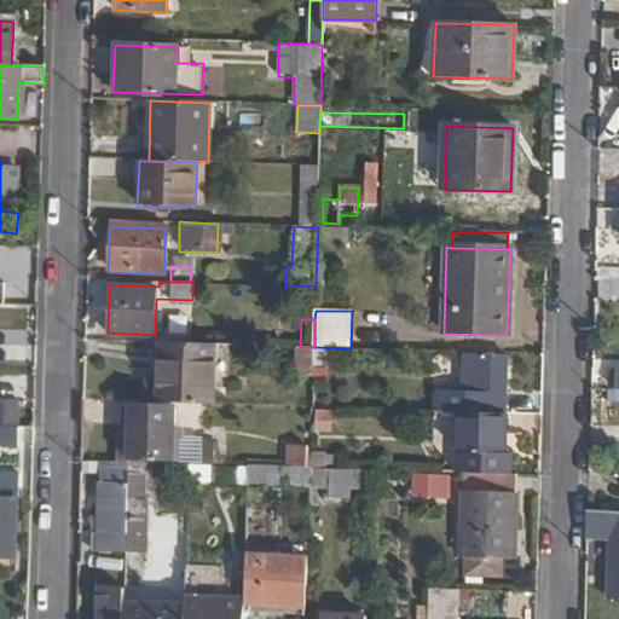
[(161,342),(158,403),(213,404),(215,343),(161,342)]
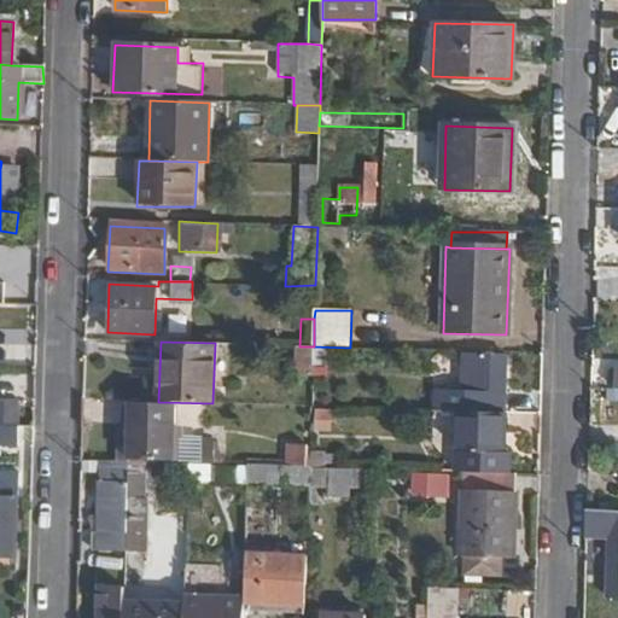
[(314,353),(314,347),(299,347),(298,383),(313,383),(313,371),(314,353)]
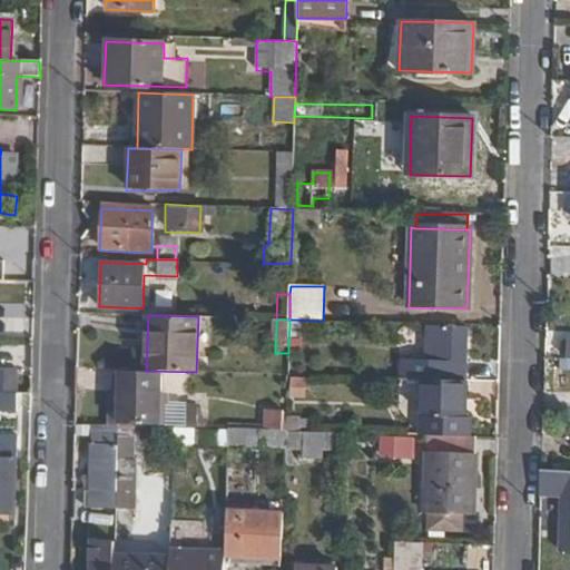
[(301,325),(290,325),(288,342),(301,342),(301,325)]
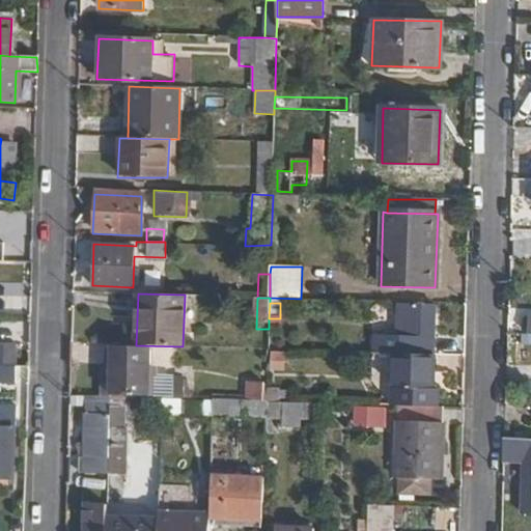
[(394,354),(412,355),(434,355),(434,340),(435,306),(399,305),(398,338),(389,338),(389,354),(394,354)]
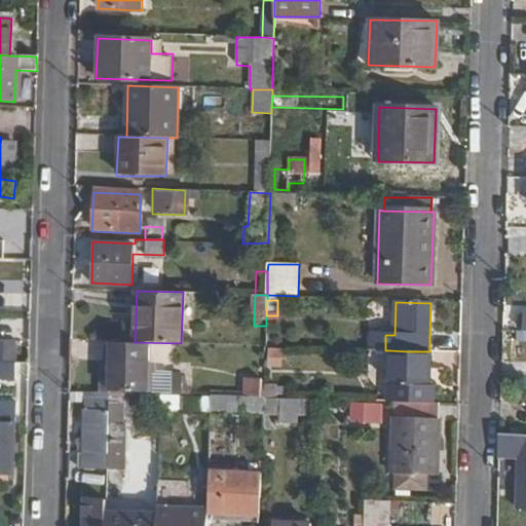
[(110,363),(110,392),(147,393),(149,346),(110,345),(110,363)]
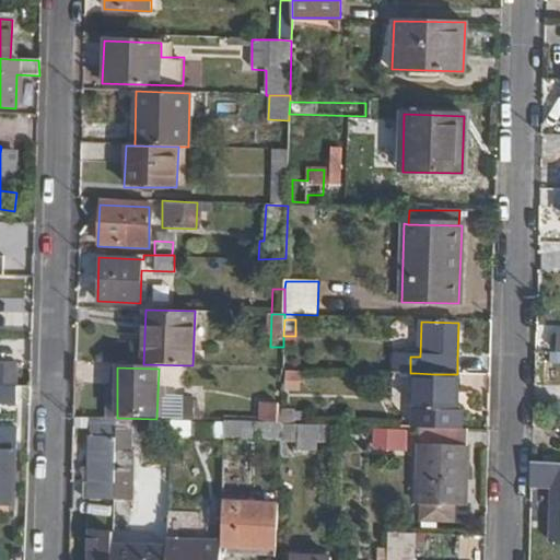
[(299,392),(300,371),(281,370),(280,391),(299,392)]
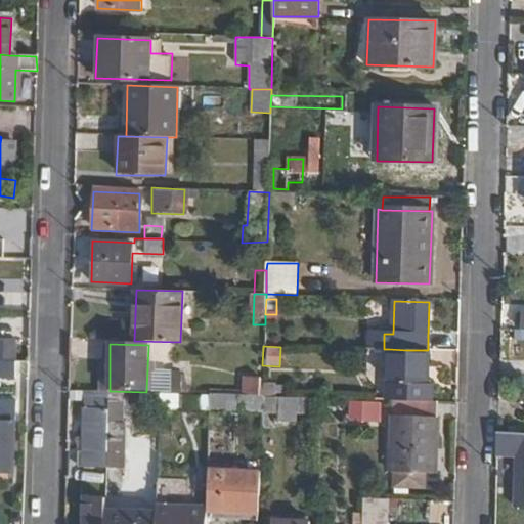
[(427,384),(429,350),(428,350),(406,350),(389,349),(388,400),(393,400),(430,401),(430,384),(427,384)]
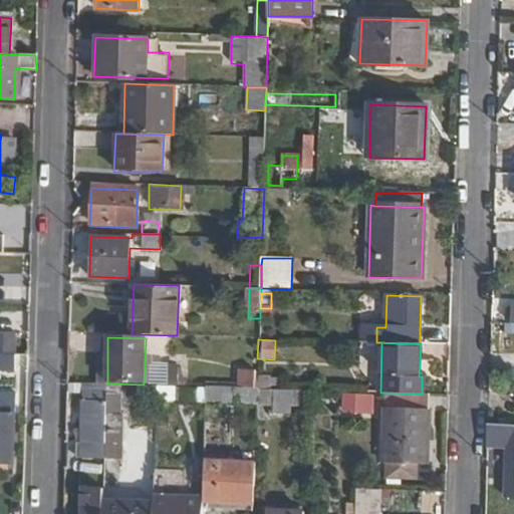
[(0,368),(14,369),(15,354),(0,353),(0,368)]
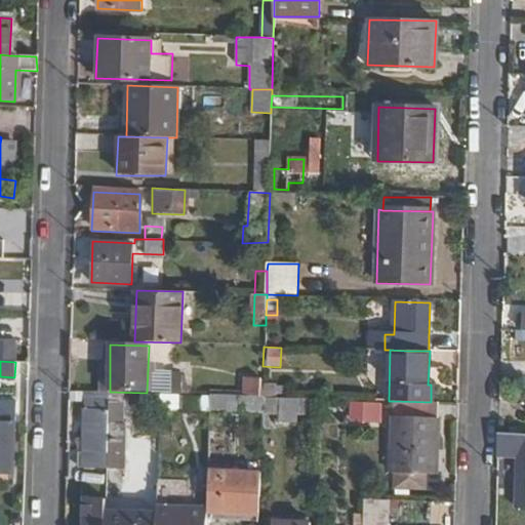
[(99,362),(97,392),(110,392),(110,362),(99,362)]
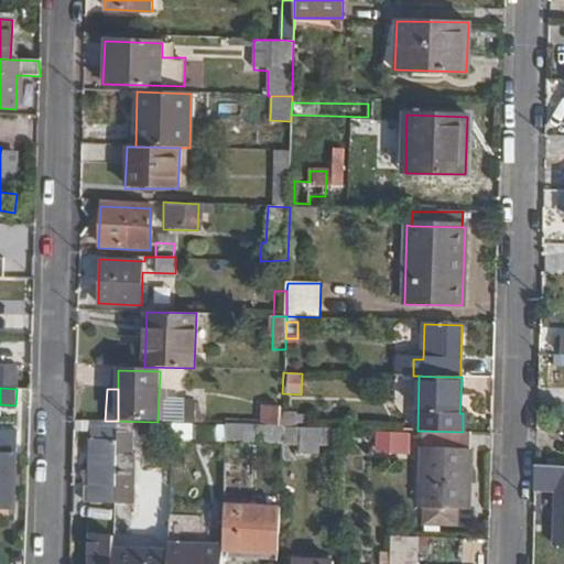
[(284,411),(284,426),(294,426),(294,412),(284,411)]
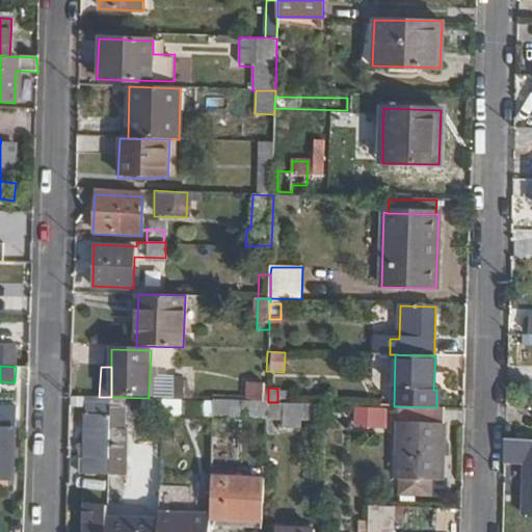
[(99,397),(88,396),(86,425),(82,426),(82,435),(86,435),(86,459),(110,458),(111,397),(99,397)]
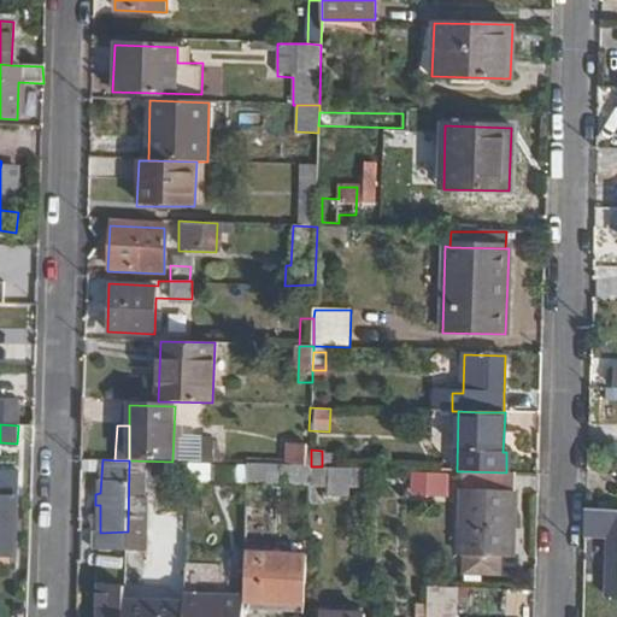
[(250,480),(310,481),(311,466),(250,464),(250,469),(250,480)]
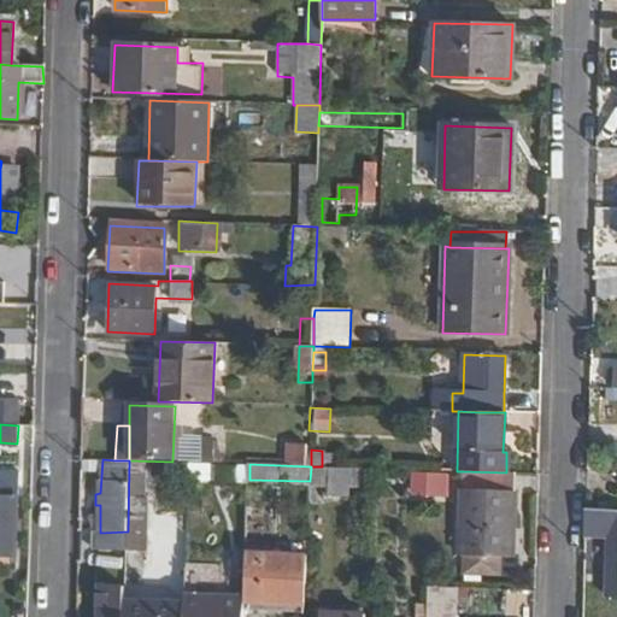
[(310,481),(310,486),(328,487),(328,495),(348,497),(348,487),(370,488),(370,469),(322,466),(311,466),(310,481)]
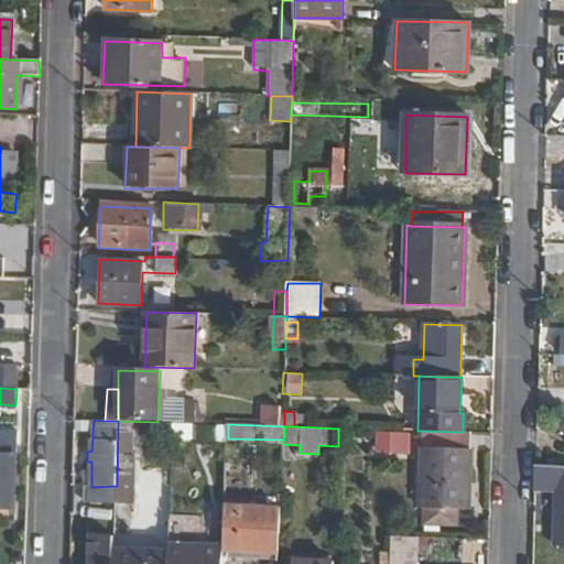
[(198,444),(228,445),(228,438),(228,429),(198,429),(198,444)]
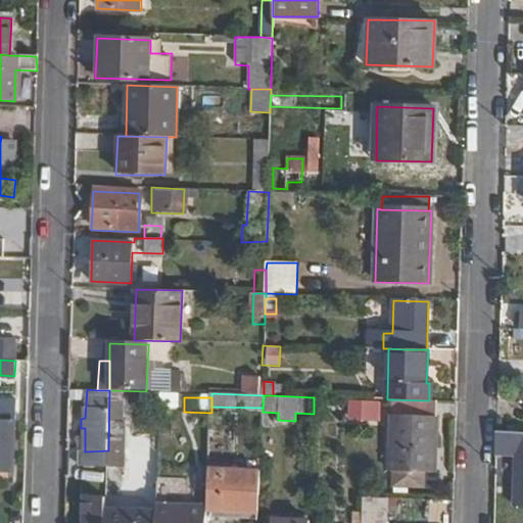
[(346,399),(345,421),(378,422),(379,400),(346,399)]
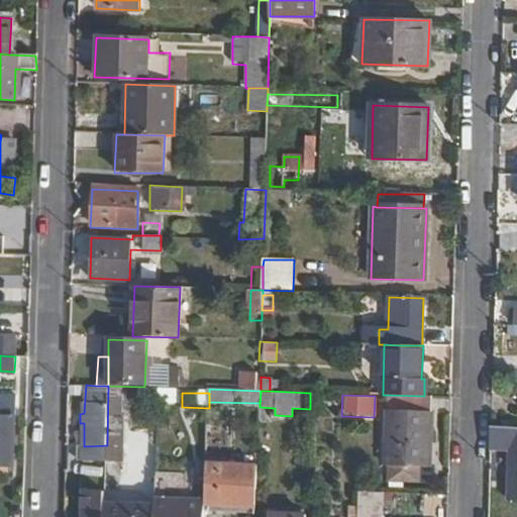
[(430,467),(432,396),(424,396),(388,395),(387,466),(389,466),(423,467),(430,467)]
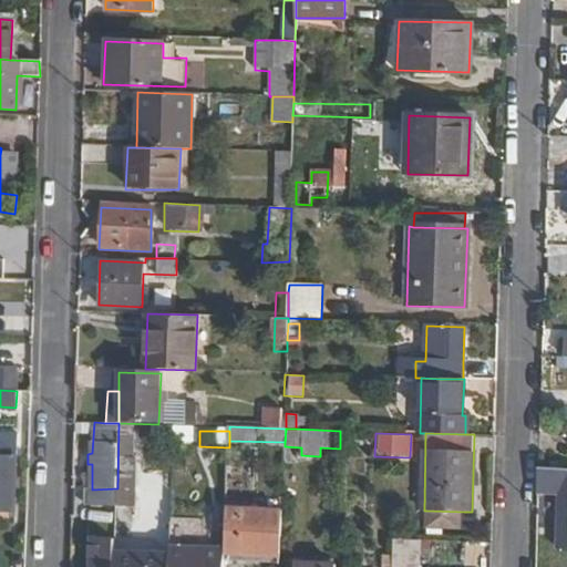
[(0,513),(16,514),(17,461),(14,461),(16,437),(0,436),(0,513)]
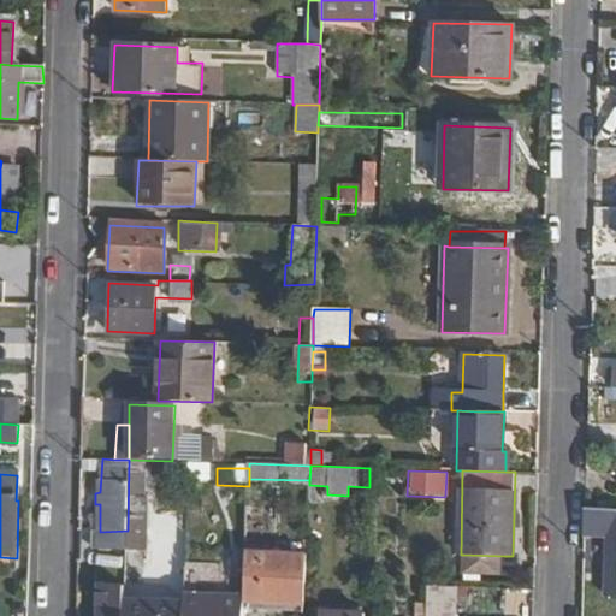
[(615,510),(586,510),(586,535),(615,537),(615,510)]
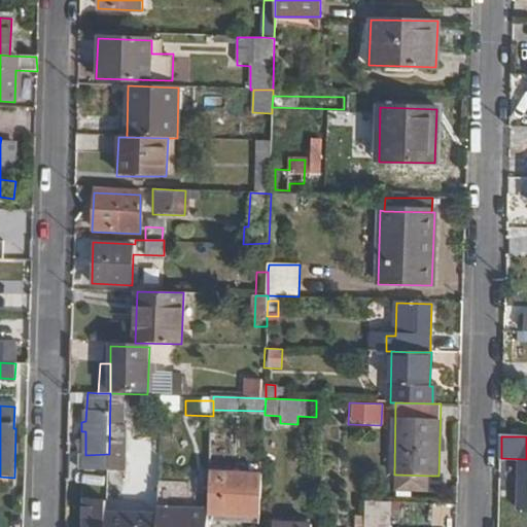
[(211,514),(261,516),(264,473),(211,473),(211,507),(211,514)]
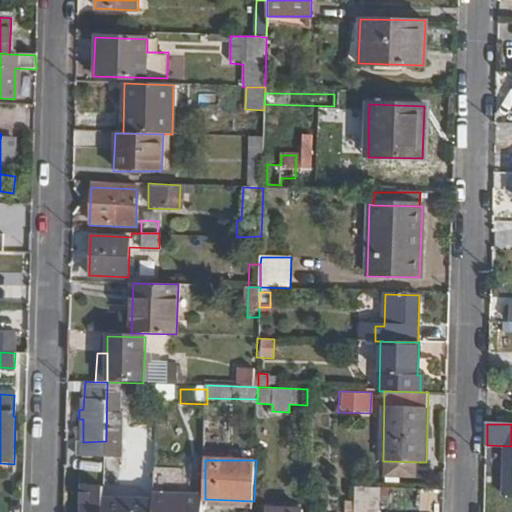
[(418,477),(419,462),(385,461),(385,476),(418,477)]
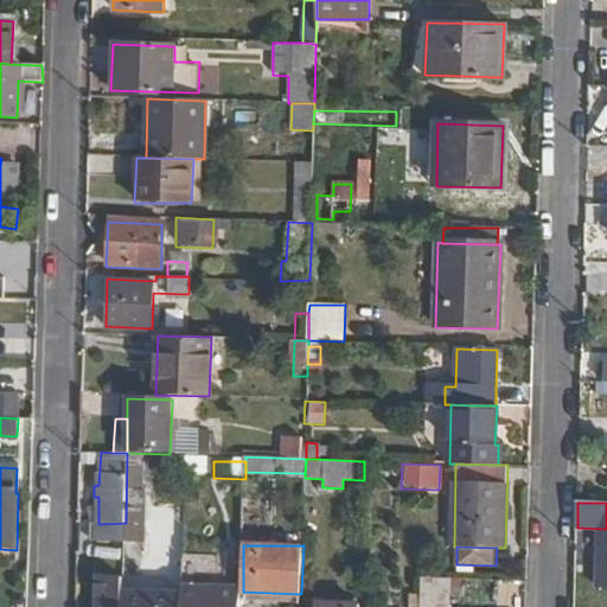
[(123,606),(181,606),(183,583),(183,575),(125,573),(125,575),(123,606)]
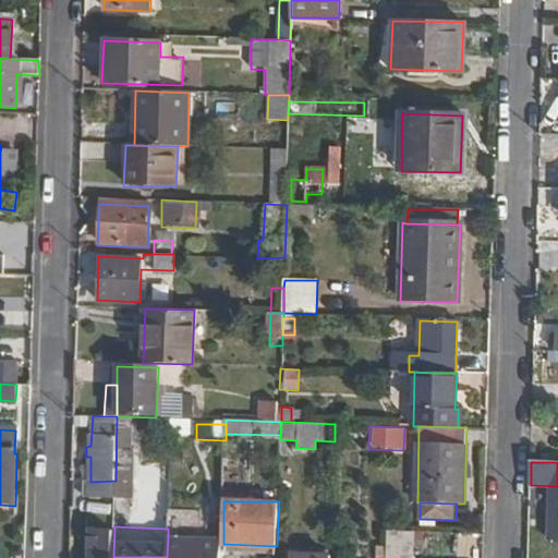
[(89,557),(113,557),(114,529),(91,529),(89,557)]
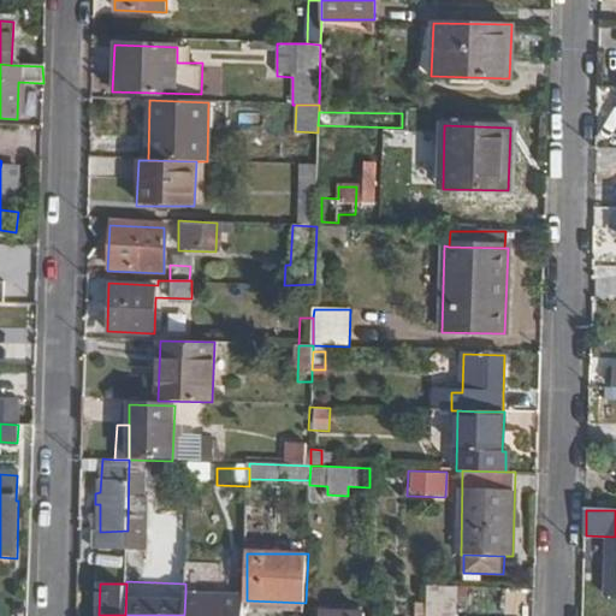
[(454,615),(456,588),(427,587),(426,615),(454,615)]
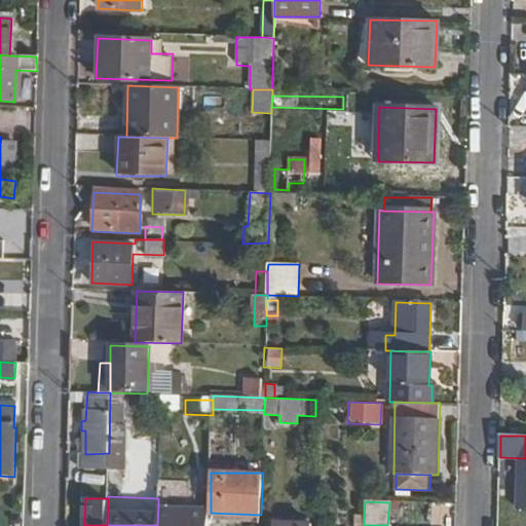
[(210,525),(211,513),(211,506),(158,505),(157,525),(210,525)]
